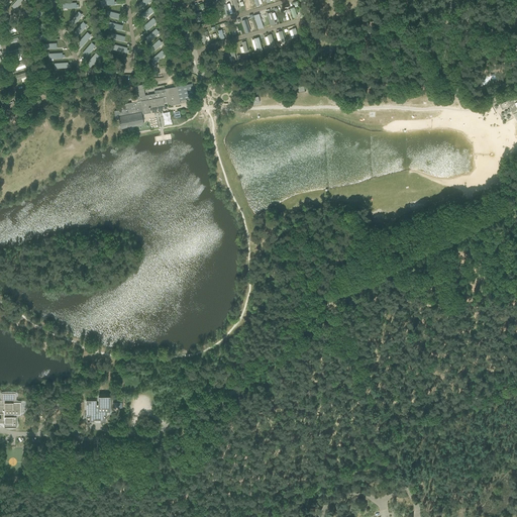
[(13,7),(11,9),(13,10),(15,9),(23,0),(16,0),(11,6),(13,7)]
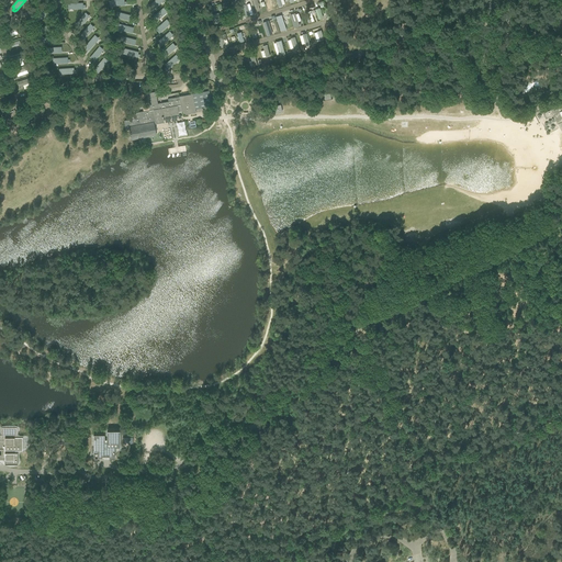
[(155,0),(149,6),(153,10),(163,0),(155,0)]
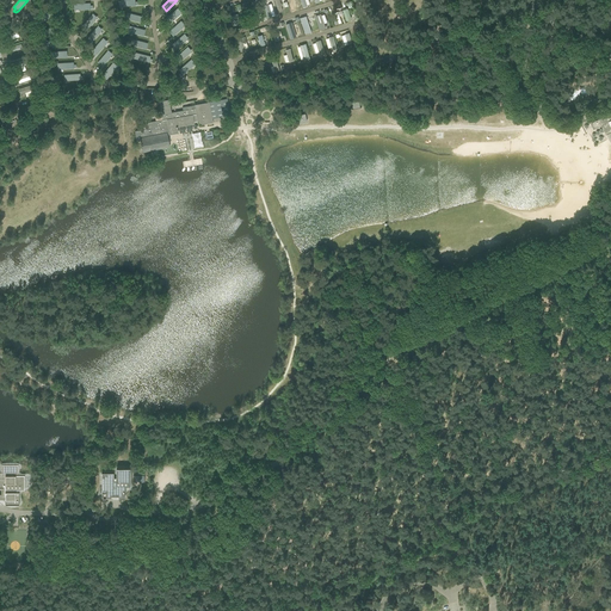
[(178,8),(166,19),(167,20),(166,22),(167,24),(170,23),(170,24),(181,13),(178,8)]
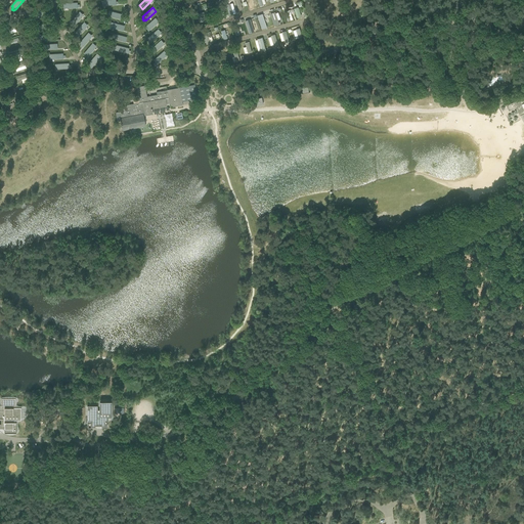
[(44,9),(31,14),(33,17),(33,19),(46,14),(44,9)]
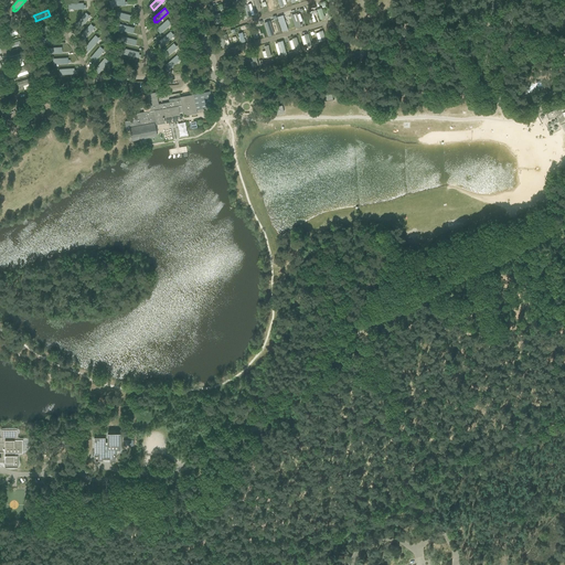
[(86,12),(76,24),(77,25),(76,27),(78,29),(80,28),(89,17),(86,12)]
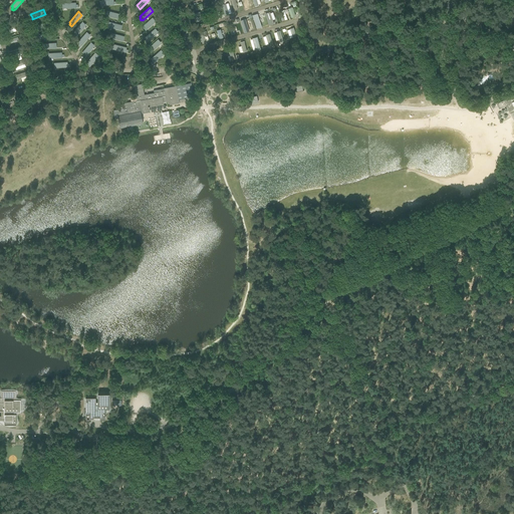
[(106,11),(105,15),(118,19),(119,14),(106,11)]
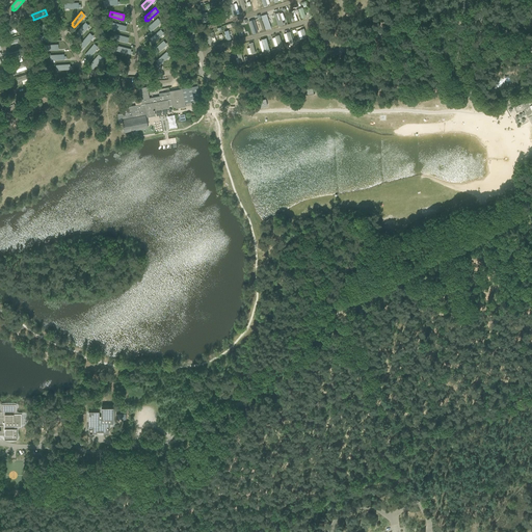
[(280,11),(274,14),(278,26),(284,24),(283,20),(285,20),(283,12),(281,14),(280,11)]
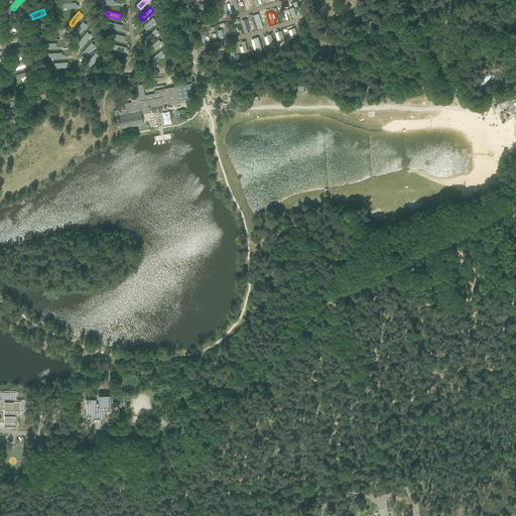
[(203,19),(202,14),(201,12),(194,13),(197,22),(203,20),(203,19)]
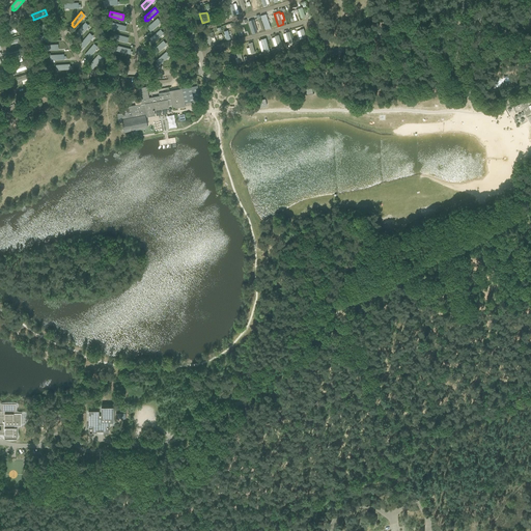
[(266,15),(260,16),(266,29),(270,28),(266,15)]
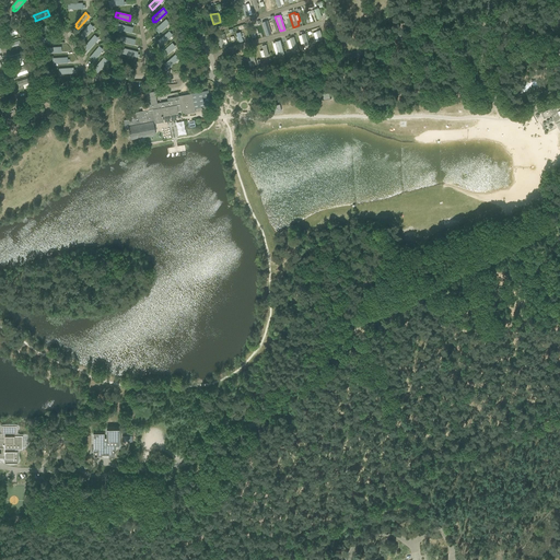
[(166,19),(155,28),(159,33),(170,23),(166,19)]
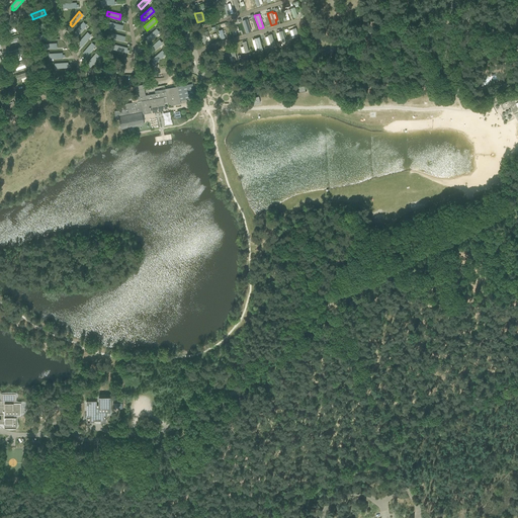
[(247,19),(242,20),(246,32),(251,31),(247,19)]
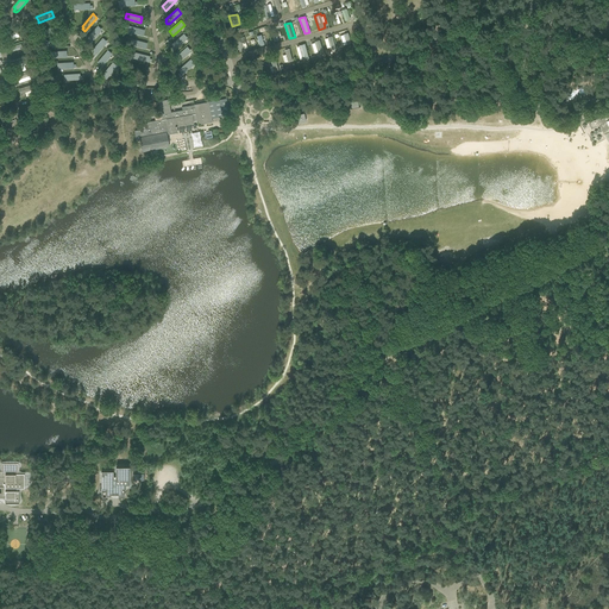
[(98,25),(87,38),(89,39),(87,41),(89,43),(92,42),(102,30),(98,25)]
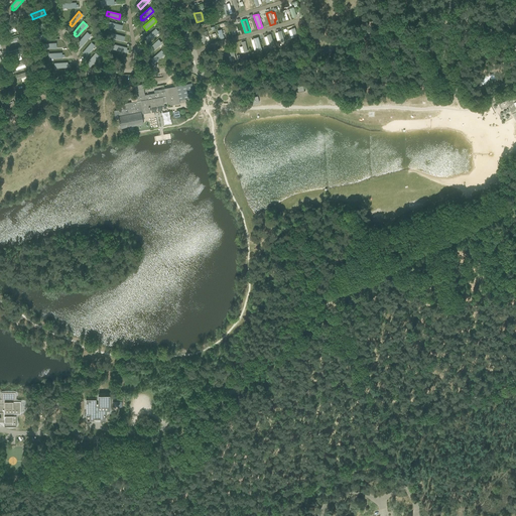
[(109,22),(108,26),(121,30),(122,25),(109,22)]
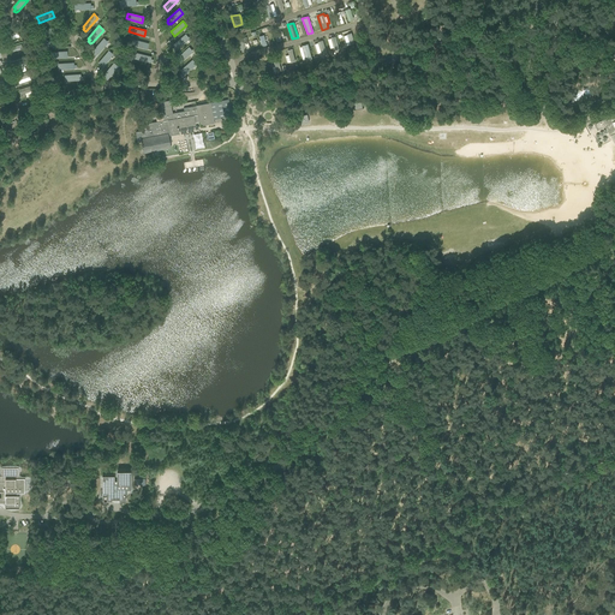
[(17,29),(4,34),(5,37),(11,36),(12,40),(19,37),(18,34),(17,29)]
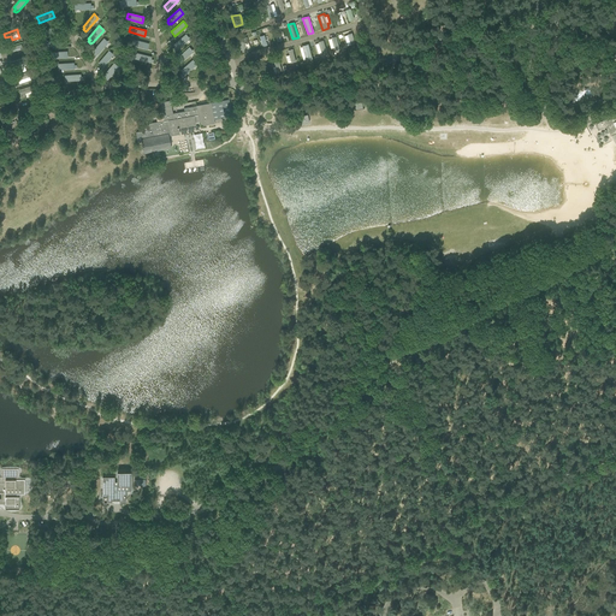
[(348,35),(344,36),(348,46),(351,45),(355,43),(351,33),(348,35)]
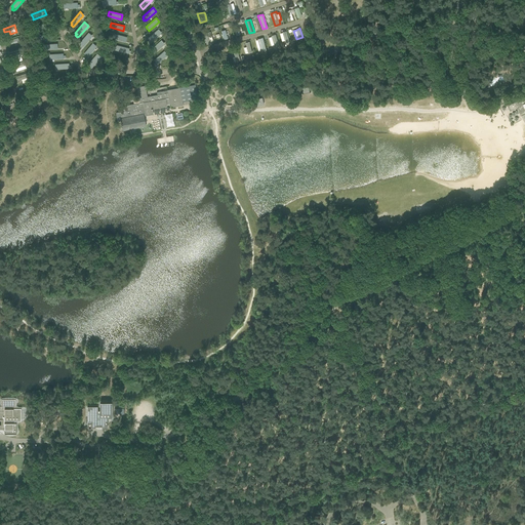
[(149,40),(148,41),(150,43),(151,42),(162,33),(158,29),(148,38),(149,40)]
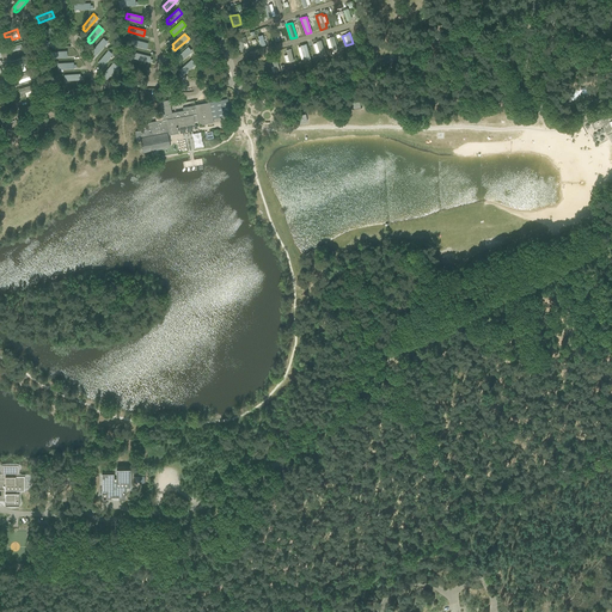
[(103,38),(92,50),(95,51),(93,54),(96,55),(97,54),(108,42),(103,38)]
